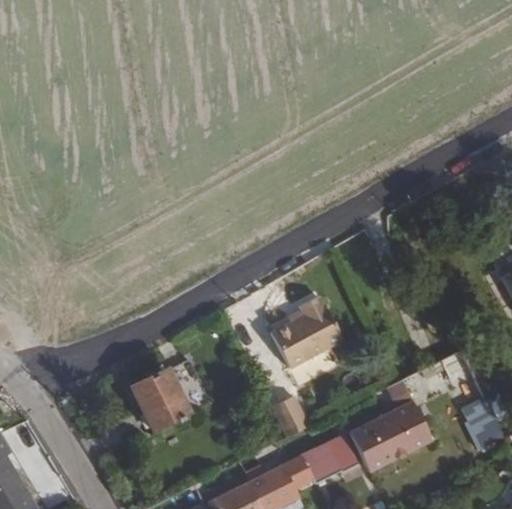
[(511,269),(502,276),(511,295),(511,269)]
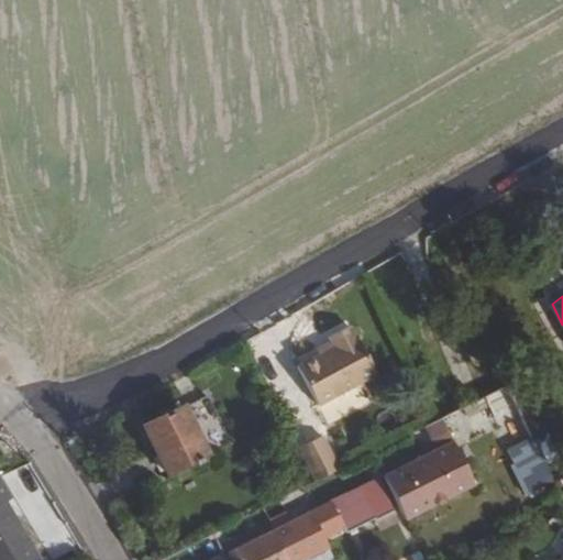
[(298,365),(320,403),(377,371),(355,332),(350,324),(329,336),(333,344),(298,365)]
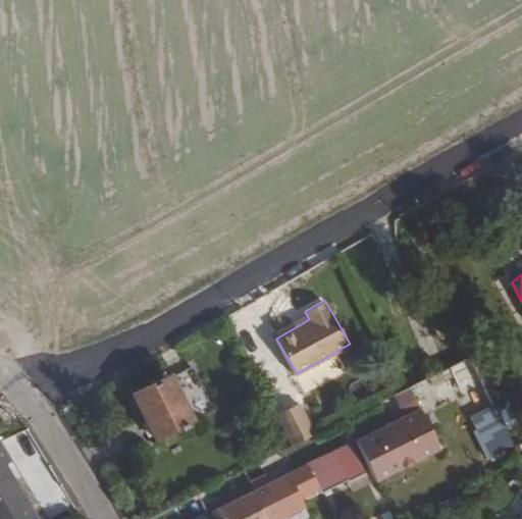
[(305,390),(344,368),(335,355),(298,377),(305,390)]
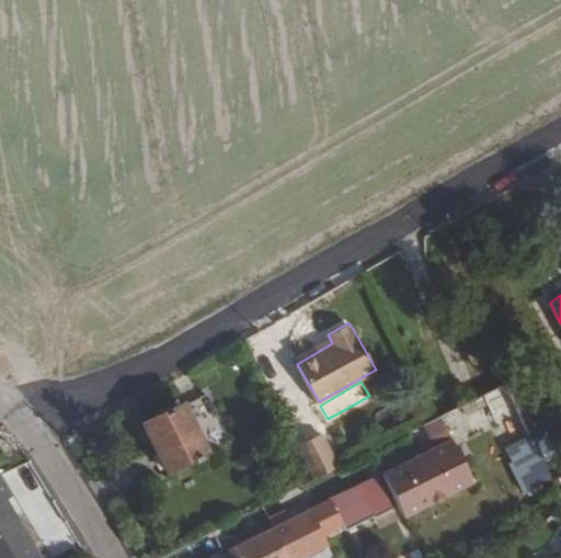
[(453,437),(456,446),(500,424),(522,412),(505,382),(442,414),(453,437)]
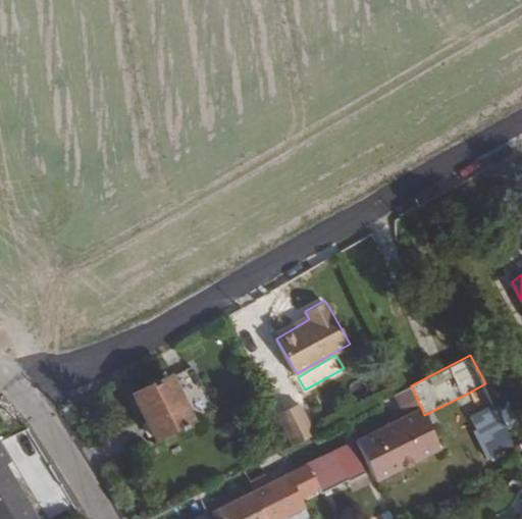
[(169,374),(133,393),(154,438),(191,421),(213,410),(193,366),(170,376),(169,374)]
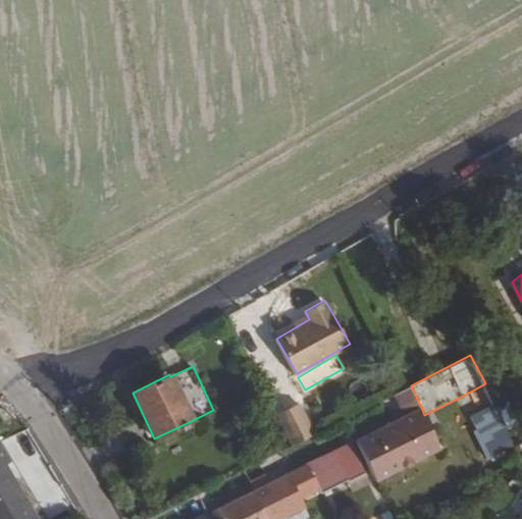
[(514,440),(485,383),(465,395),(493,451),(514,440)]
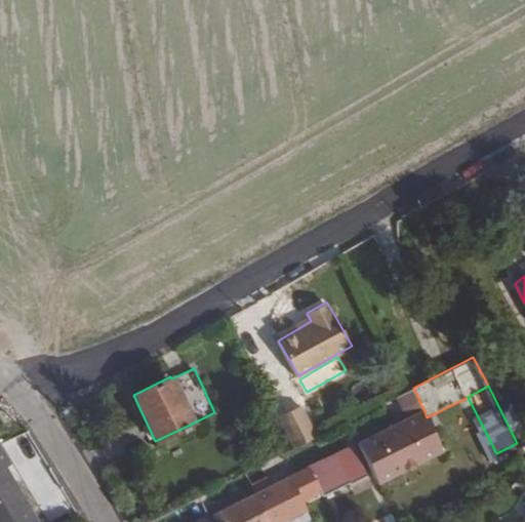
[(301,403),(279,414),(295,445),(318,434),(301,403)]
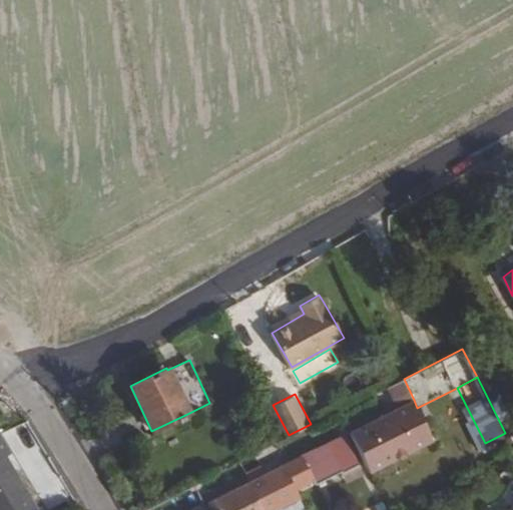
[(414,400),(351,432),(354,438),(370,471),(434,440),(417,408),(414,400)]
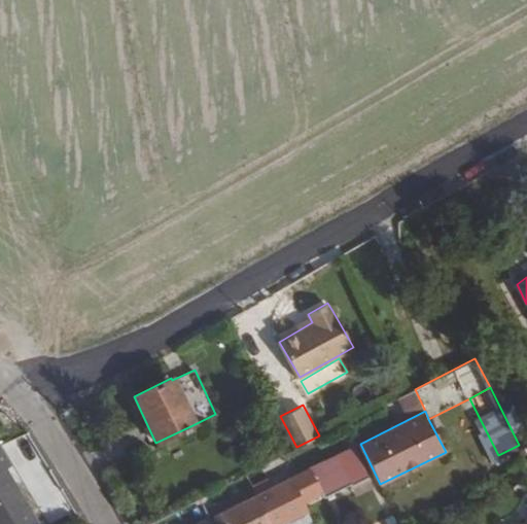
[(360,444),(345,451),(348,459),(363,450),(360,444)]
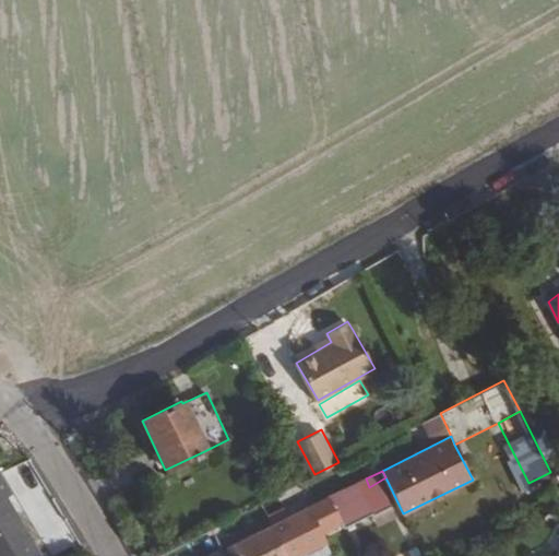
[(0,476),(0,555),(40,555),(10,497),(14,494),(3,475),(0,476)]
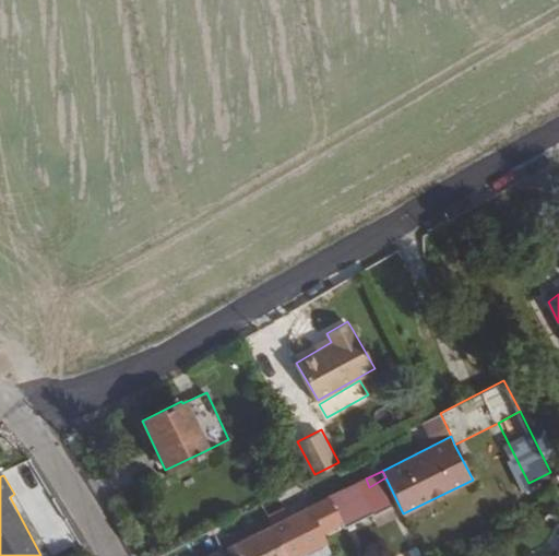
[(376,513),(360,482),(309,508),(321,533),(343,522),(346,528),(376,513)]
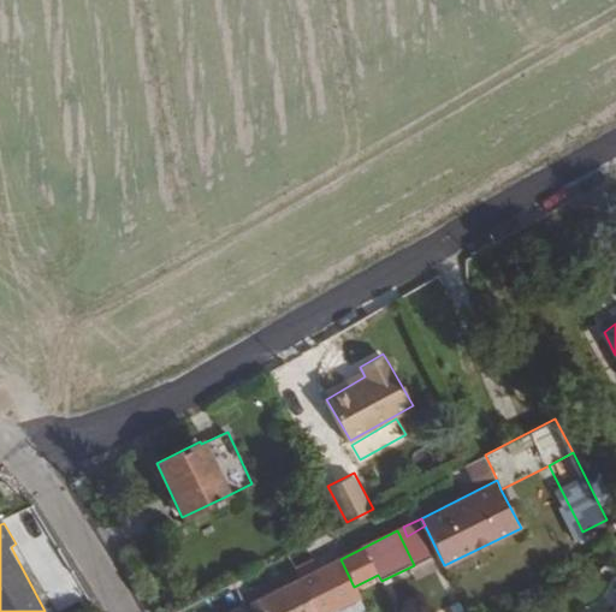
[(354,587),(341,559),(246,605),(249,611),(326,611),(339,606),(359,596),(354,587)]
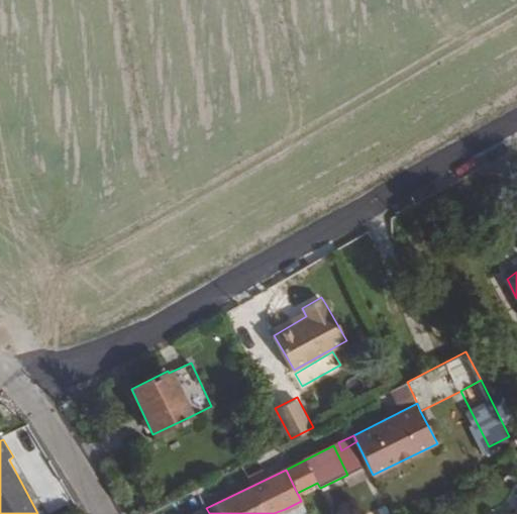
[(306,513),(301,501),(285,509),(287,513),(306,513)]
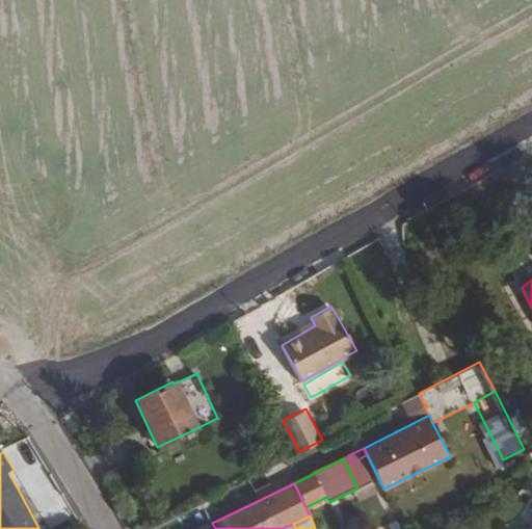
All buildings are outlined.
